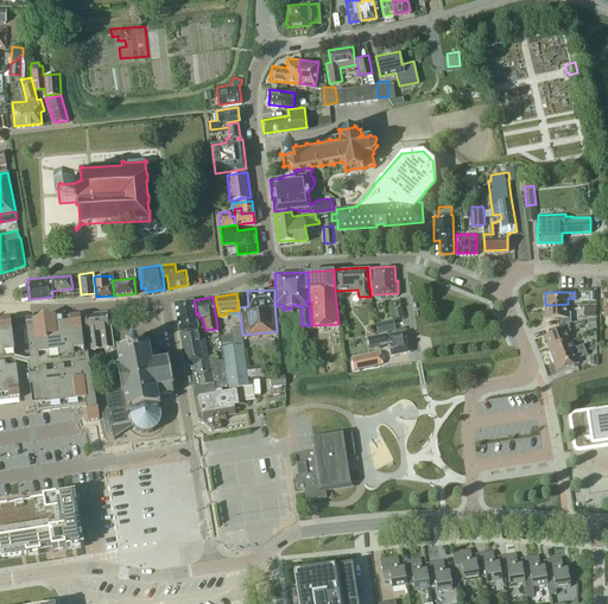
[(175,303),(182,342),(201,337),(201,342),(204,341),(201,318),(196,319),(192,299),(175,303)]
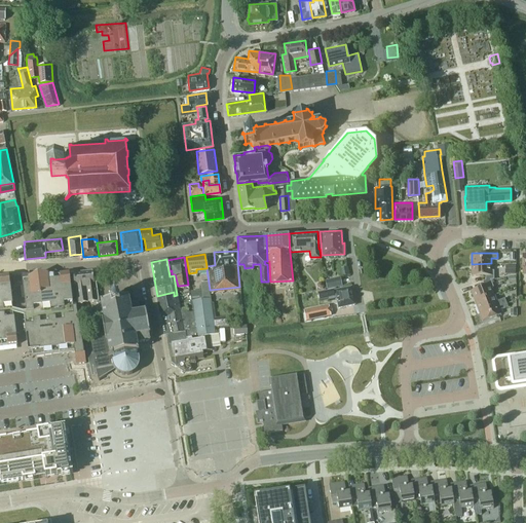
[(491,268),(491,263),(472,264),(472,274),(485,273),(485,277),(490,277),(494,277),(494,268),(491,268)]
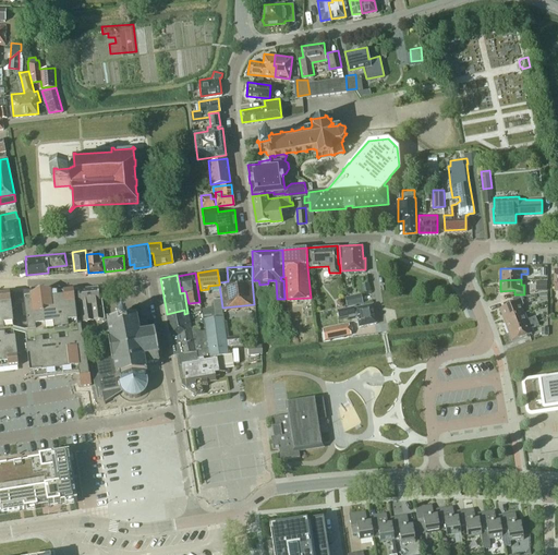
[(536,279),(535,288),(547,288),(547,279),(536,279)]
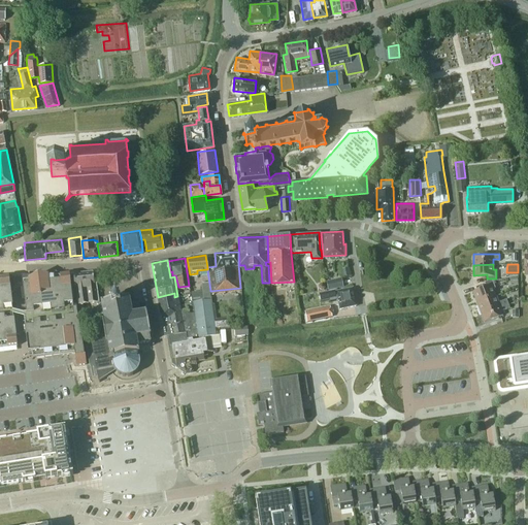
[(103,322),(102,320),(102,318),(101,318),(96,282),(94,282),(93,270),(73,272),(74,284),(76,284),(79,301),(96,300),(97,305),(94,305),(96,319),(98,318),(99,323),(103,322)]
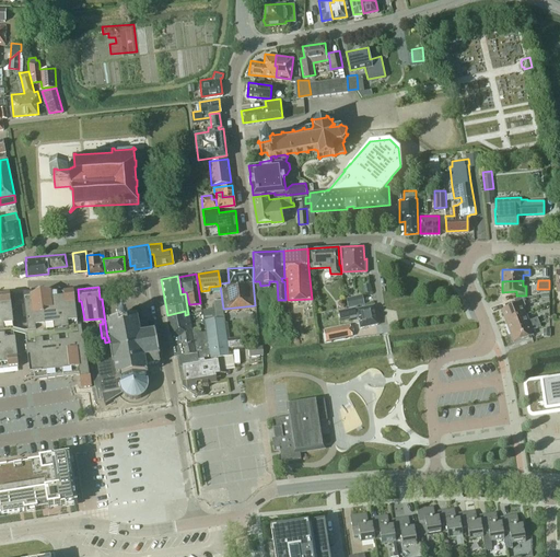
[(79,325),(74,289),(63,290),(41,290),(41,291),(28,292),(24,297),(25,300),(24,300),(30,344),(26,345),(30,372),(33,371),(34,379),(79,373),(81,385),(92,384),(81,325),(79,325)]
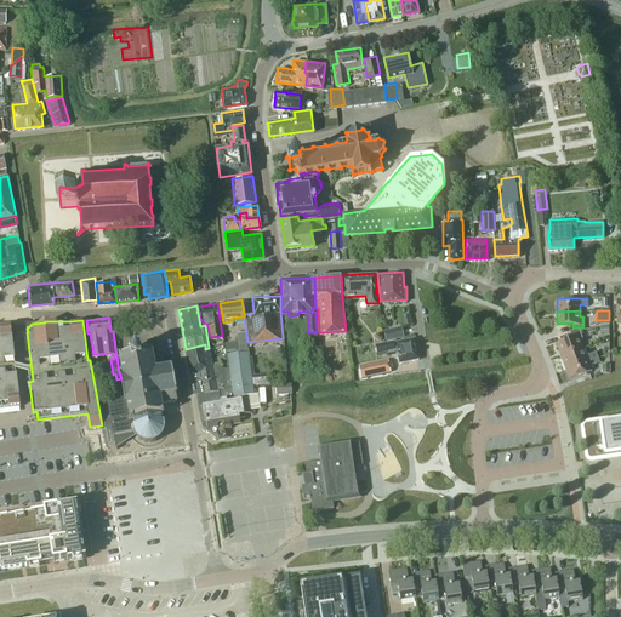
[(0,406),(20,405),(10,324),(0,321),(0,406)]
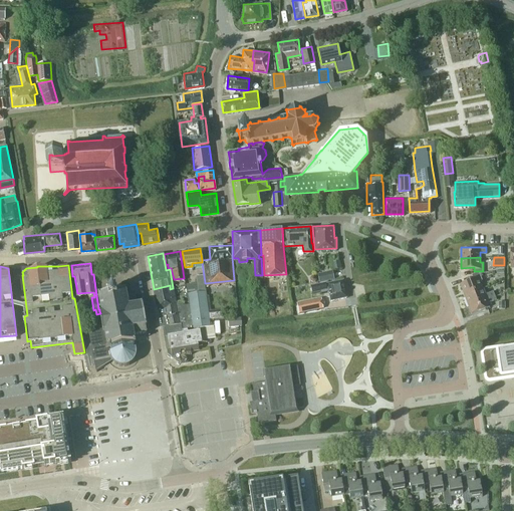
[(319,281),(334,277),(332,269),(317,272),(319,281)]
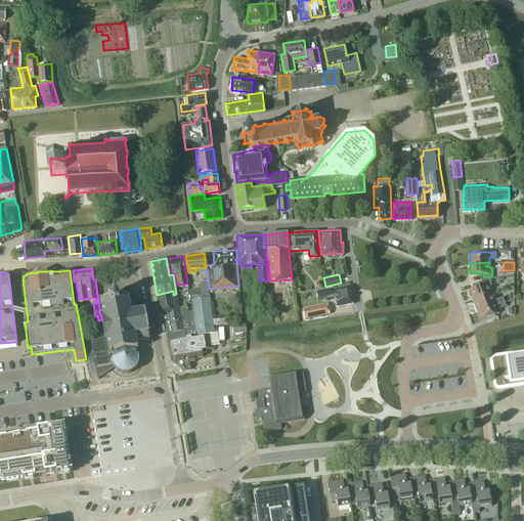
[(491,285),(488,276),(483,276),(480,278),(482,283),(469,288),(473,298),(491,291),(489,286),(491,285)]
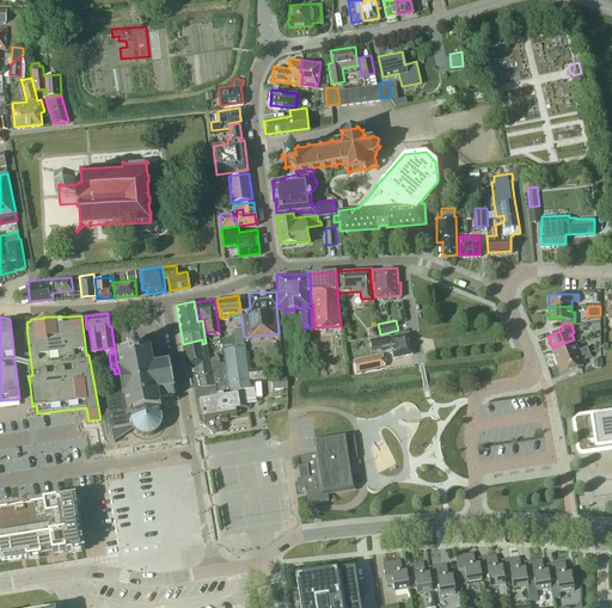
[(243,343),(242,324),(233,325),(236,344),(243,343)]
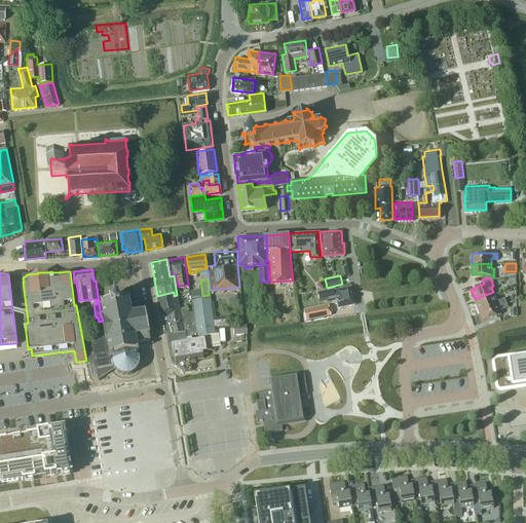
[(335,287),(317,291),(320,298),(328,296),(328,298),(337,297),(338,306),(354,302),(350,286),(335,289),(335,287)]
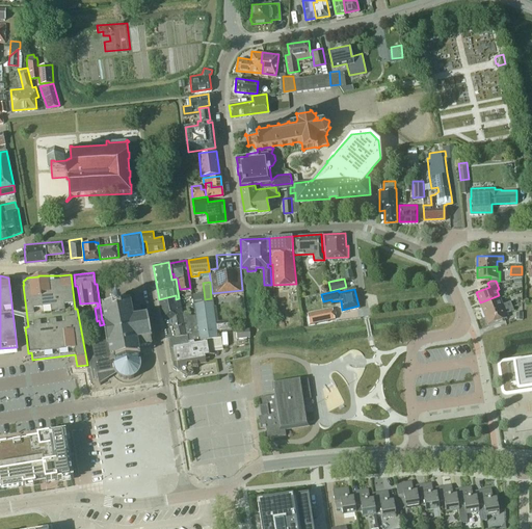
[(182,311),(179,298),(176,299),(176,295),(159,299),(162,318),(166,337),(169,337),(174,363),(178,366),(181,365),(181,370),(187,374),(192,373),(193,371),(193,365),(196,365),(196,362),(204,361),(203,353),(213,351),(211,339),(198,340),(198,338),(217,335),(212,299),(194,301),(196,314),(189,315),(189,311),(182,311)]
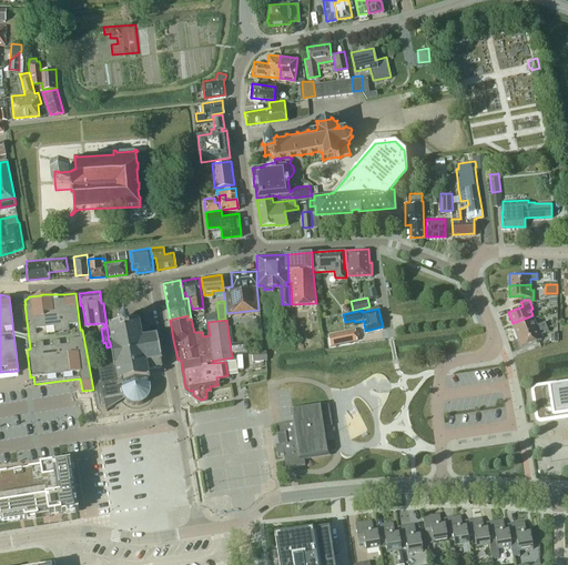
[(533,315),(513,323),(517,334),(546,323),(545,320),(536,323),(533,315)]
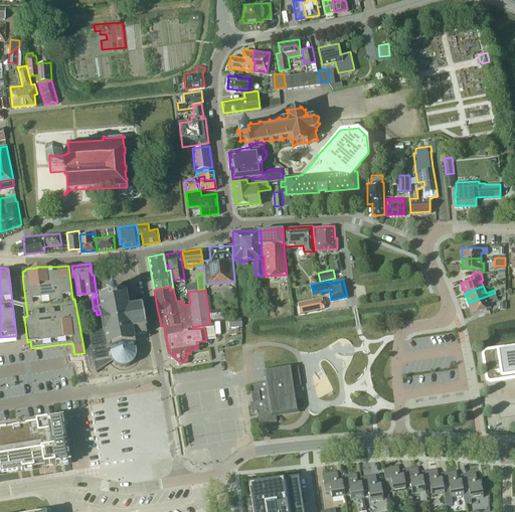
[(102,312),(100,312),(101,314),(102,322),(103,324),(102,324),(103,326),(82,329),(88,357),(94,356),(97,371),(98,371),(98,369),(106,364),(105,358),(111,356),(112,358),(113,360),(115,362),(116,363),(118,364),(120,365),(122,365),(124,365),(127,365),(129,365),(131,364),(132,362),(134,361),(135,359),(136,357),(137,355),(137,353),(137,350),(135,342),(137,342),(136,340),(135,340),(134,334),(147,331),(145,326),(146,326),(146,324),(145,324),(142,305),(142,303),(140,303),(140,304),(130,306),(130,304),(129,304),(127,291),(128,290),(127,289),(125,289),(125,290),(117,291),(117,289),(118,289),(117,287),(115,287),(115,288),(109,289),(109,288),(107,288),(107,291),(108,290),(108,293),(101,294),(98,294),(99,296),(100,296),(101,304),(100,304),(101,307),(101,306),(102,312)]
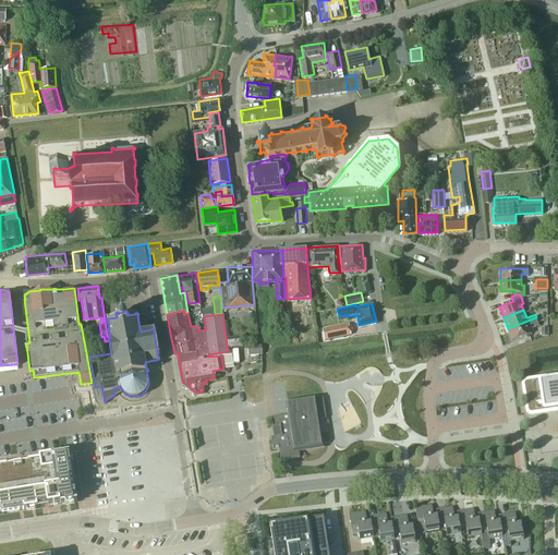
[(536,317),(508,328),(511,338),(531,332),(530,327),(538,323),(536,317)]
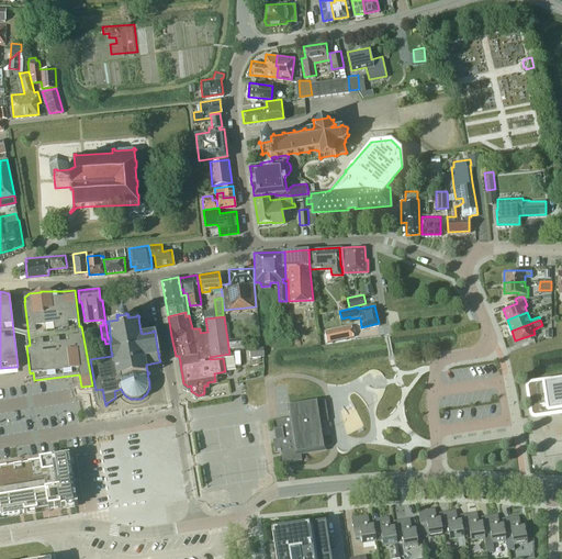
[(351,324),(334,327),(336,338),(355,335),(351,324)]
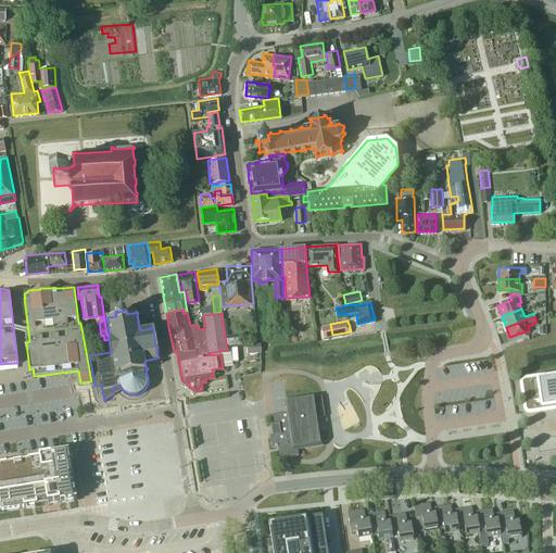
[(240,334),(227,335),(228,344),(241,342),(240,334)]
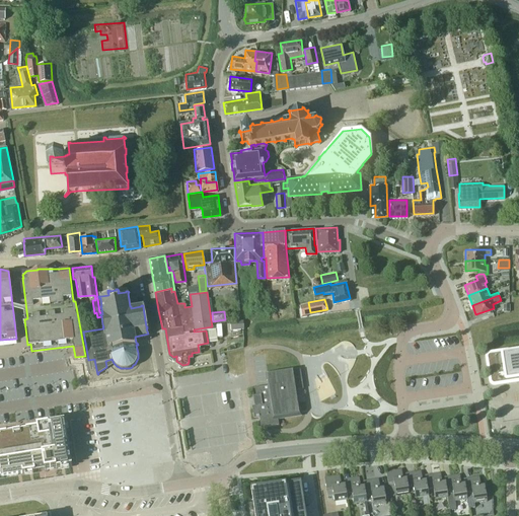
[(243,328),(243,318),(230,319),(230,328),(243,328)]
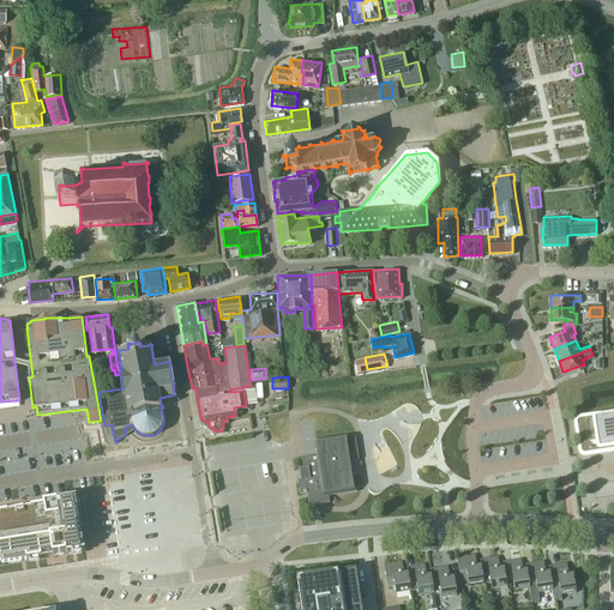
[(577,421),(577,422),(582,450),(582,451),(583,451),(583,452),(584,452),(585,452),(587,452),(613,447),(613,411),(581,417),(579,417),(578,417),(578,418),(577,418),(577,420),(577,421)]
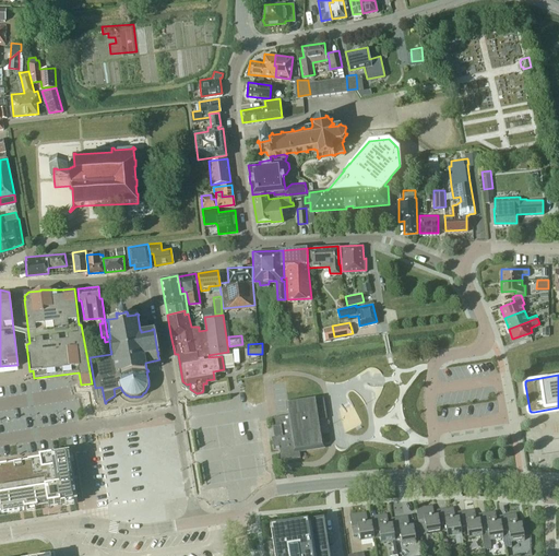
[(91,457),(103,453),(99,441),(87,444),(91,457)]
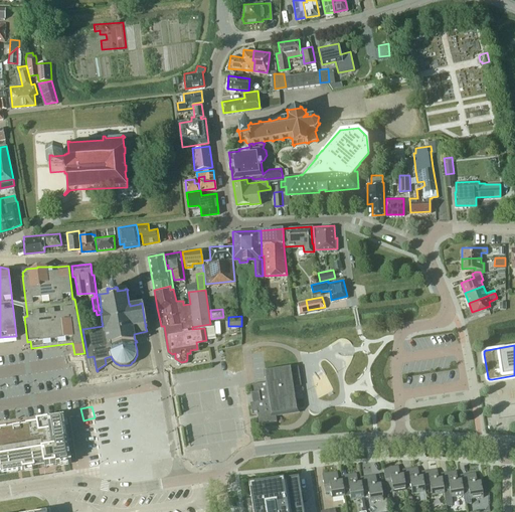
[(6,424),(0,425),(0,471),(24,468),(32,467),(60,462),(67,461),(70,460),(65,427),(64,427),(63,418),(63,415),(25,421),(18,423),(14,423),(7,424),(6,424)]
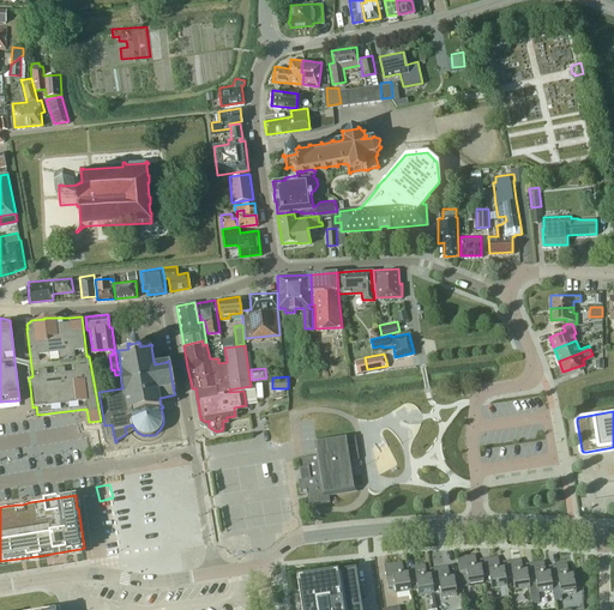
[(475,553),(457,556),(459,573),(462,585),(468,585),(469,585),(485,583),(483,575),(482,575),(481,563),(476,565),(475,553)]
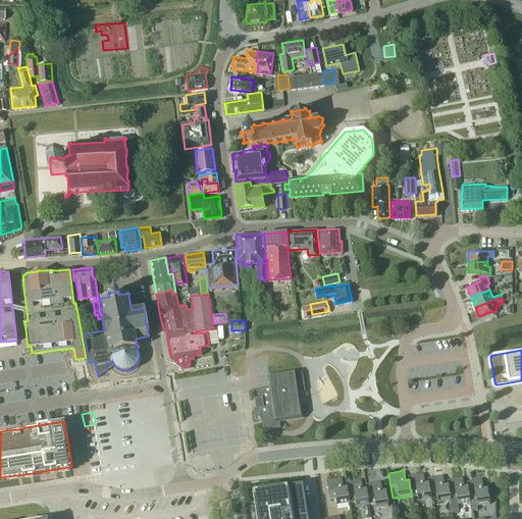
[(414,474),(408,475),(409,479),(410,489),(411,489),(412,496),(417,495),(418,500),(431,498),(430,490),(429,490),(428,482),(425,482),(423,472),(414,474)]
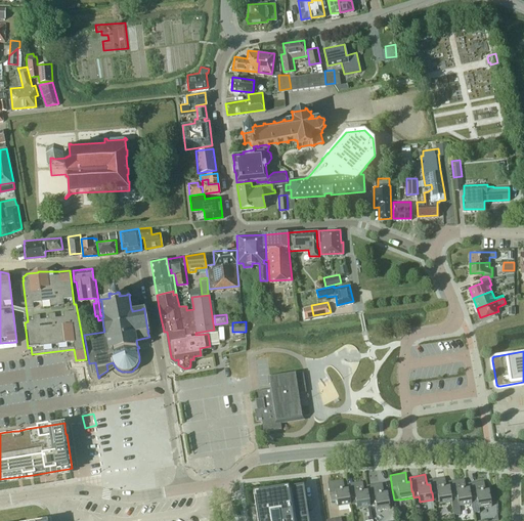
[(444,476),(429,478),(430,484),(431,492),(432,492),(437,491),(439,503),(452,501),(451,494),(449,485),(446,486),(444,476)]
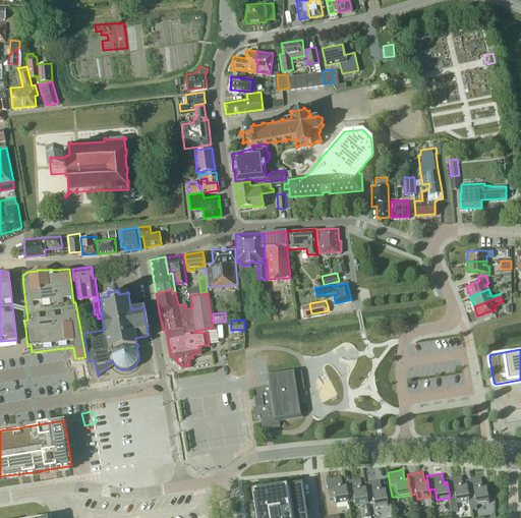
[(343,485),(341,475),(326,477),(328,493),(335,492),(337,502),(349,500),(348,494),(346,484),(343,485)]
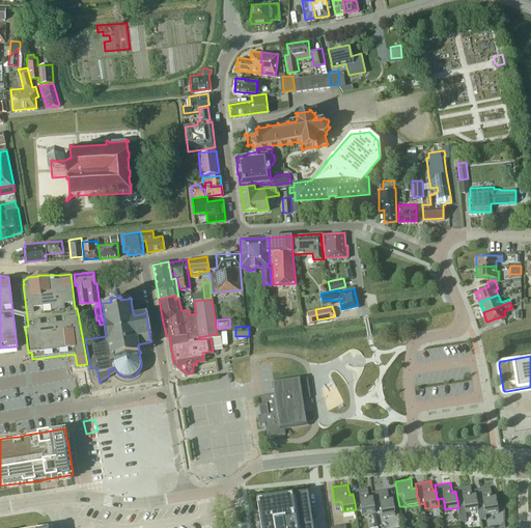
[(469,484),(454,487),(455,492),(457,501),(458,507),(459,512),(465,511),(478,509),(477,503),(477,502),(475,494),(471,494),(469,484)]
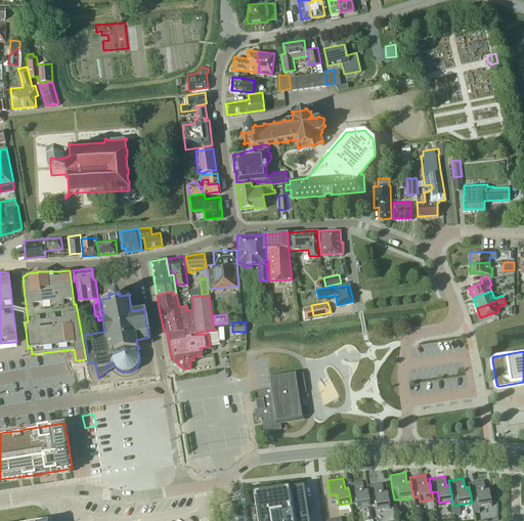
[(484,479),(468,482),(469,487),(471,495),(471,496),(472,503),(473,512),(478,511),(478,507),(491,505),(488,489),(485,489),(484,479)]
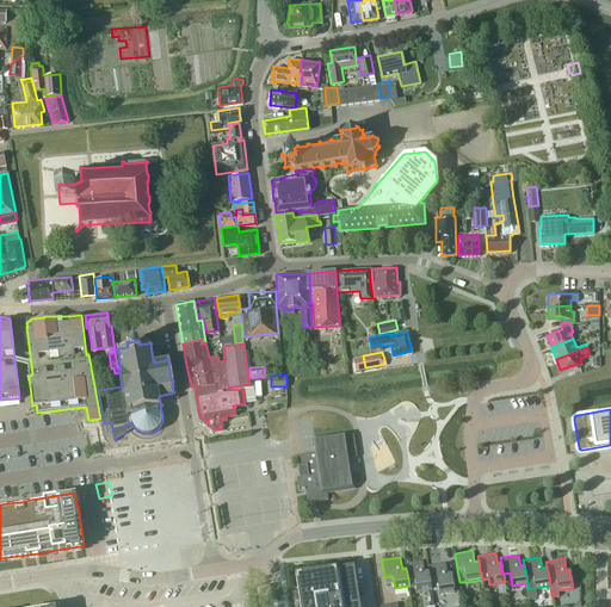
[(408,578),(409,586),(415,584),(417,590),(432,588),(431,581),(430,570),(429,570),(425,571),(423,559),(405,562),(406,568),(408,578)]
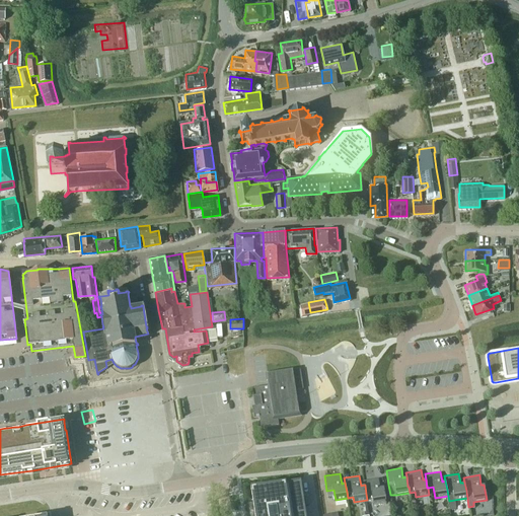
[(380,488),(378,477),(364,480),(364,485),(365,485),(366,494),(371,493),(373,504),(386,502),(384,487),(380,488)]
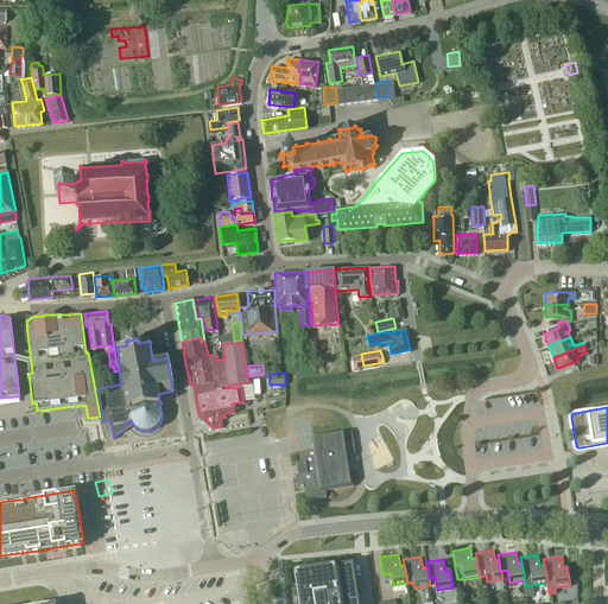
[(359,603),(353,563),(295,571),(299,603),(359,603)]
